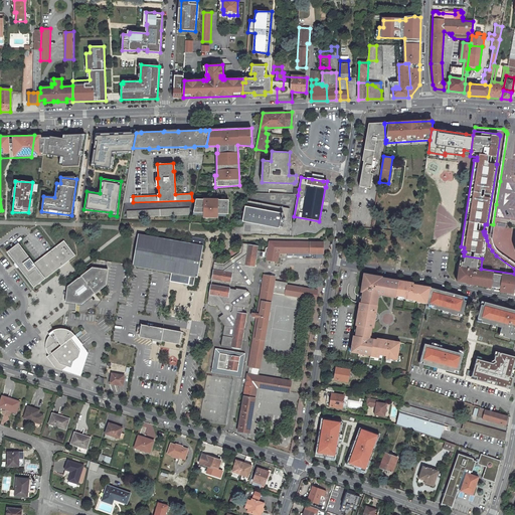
[(229,199),(196,198),(193,212),(203,212),(203,217),(218,218),(218,213),(227,214),(229,199)]
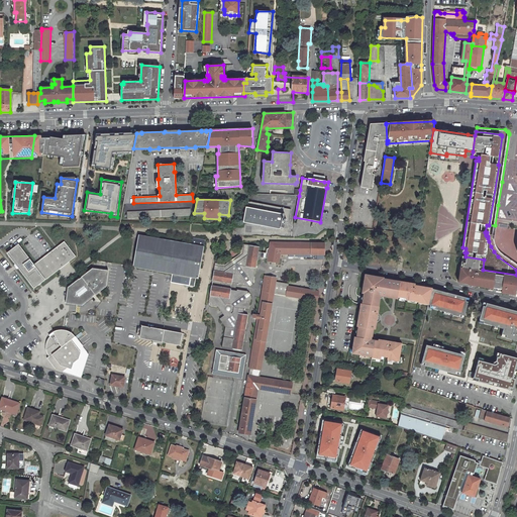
[(283,227),(283,228),(285,228),(286,222),(289,222),(291,210),(247,201),(243,222),(280,229),(281,227),(283,227)]
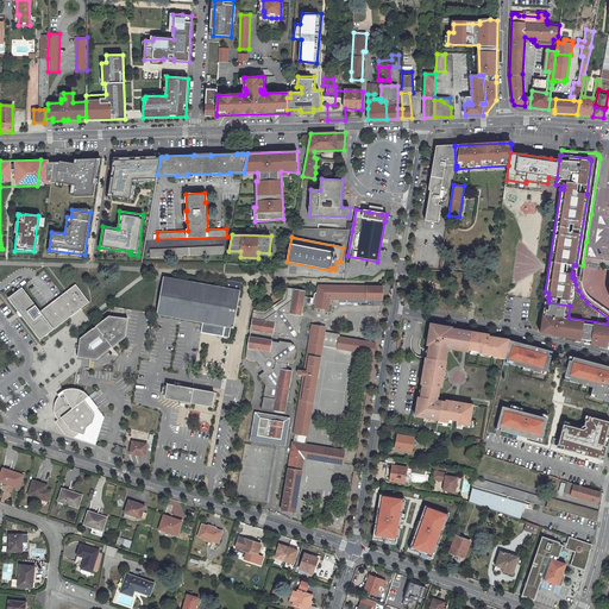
[(224,245),(150,250),(150,257),(224,253),(224,245)]
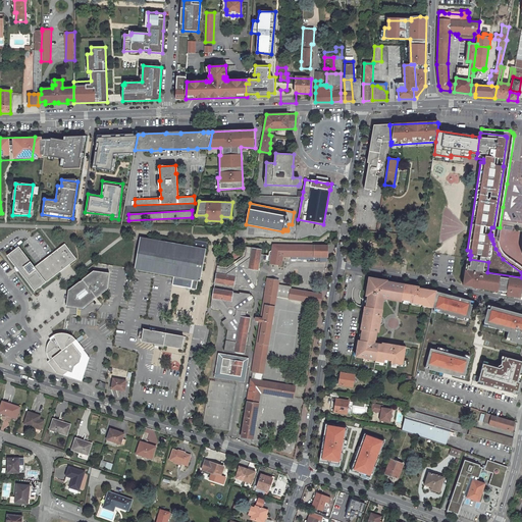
[(173,275),(172,284),(191,289),(193,279),(200,280),(207,243),(194,240),(193,248),(140,238),(135,269),(173,275)]
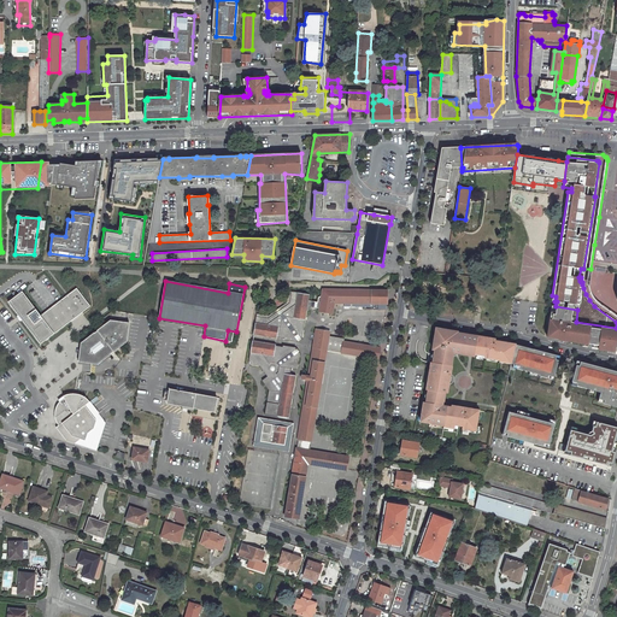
[(616,316),(598,301),(594,297),(591,292),(588,287),(587,283),(582,285),(583,288),(586,294),(589,300),(594,306),(616,322),(616,316)]
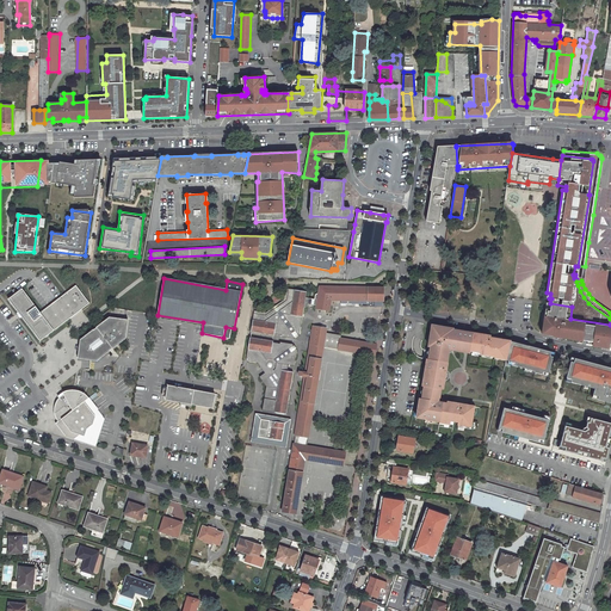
[(41,312),(22,288),(8,298),(19,313),(20,312),(22,314),(20,315),(39,340),(75,314),(73,312),(80,306),(82,308),(90,303),(76,285),(41,312)]
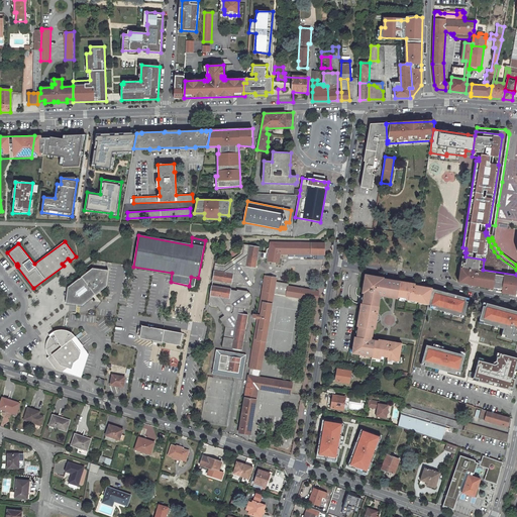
[(268,259),(268,261),(279,263),(280,253),(324,254),(324,243),(271,242),(270,249),(268,248),(267,249),(266,253),(259,252),(260,247),(242,244),(240,253),(233,259),(235,261),(233,262),(231,260),(225,265),(215,263),(212,281),(232,284),(232,283),(238,284),(238,285),(249,287),(249,285),(251,283),(253,284),(257,260),(259,260),(260,259),(261,257),(268,259)]
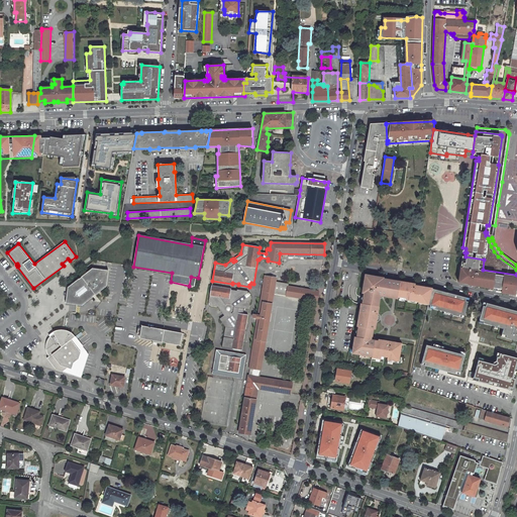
[(466,256),(461,255),(458,282),(476,286),(475,287),(493,289),(501,290),(501,293),(516,295),(516,275),(483,270),(484,260),(466,256)]
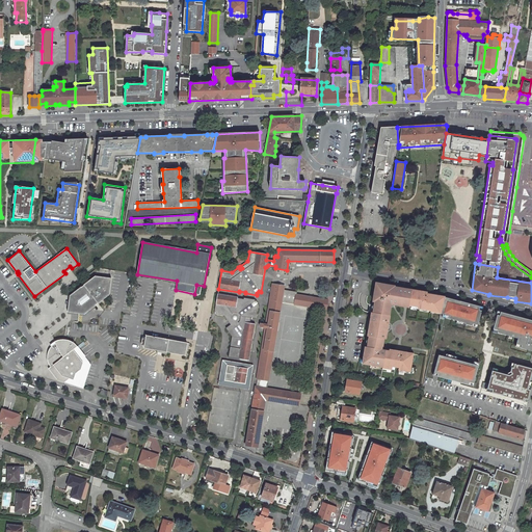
[(101,301),(109,294),(111,278),(96,276),(87,283),(86,282),(83,285),(84,285),(81,287),(78,289),(70,295),(68,312),(84,314),(92,308),(92,309),(96,306),(98,303),(99,303),(102,301),(101,301)]
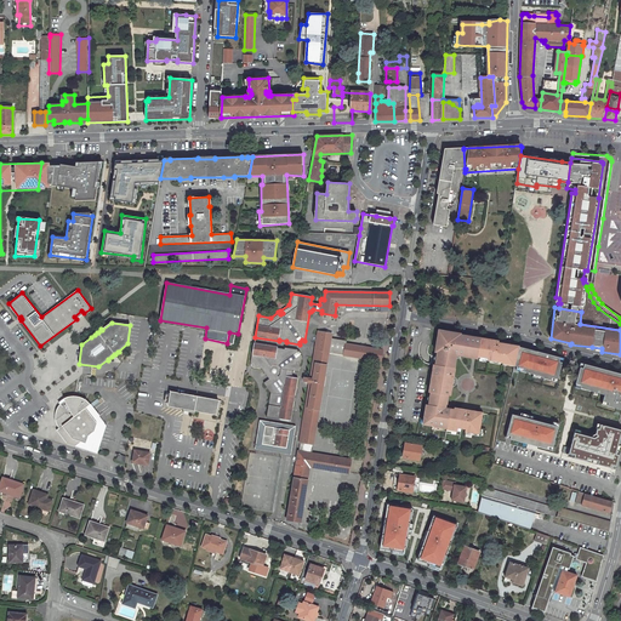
[(382,351),(346,345),(347,341),(331,339),(331,334),(318,331),(311,379),(305,377),(303,381),(309,382),(300,442),(302,442),(311,444),(314,444),(329,352),(381,362),(382,351)]
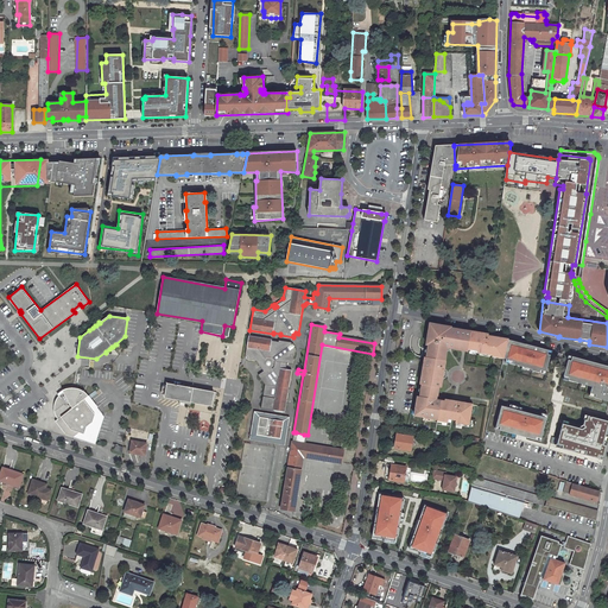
[(451,327),(435,324),(434,329),(429,328),(426,344),(429,346),(426,358),(428,358),(426,363),(424,362),(422,379),(424,379),(423,385),(422,384),(419,397),(417,397),(416,410),(417,410),(417,416),(430,418),(430,416),(438,417),(437,418),(448,419),(448,418),(456,420),(456,423),(464,424),(469,424),(469,422),(472,404),(462,403),(462,404),(455,403),(455,401),(445,400),(444,401),(436,400),(437,396),(439,387),(441,387),(445,361),(443,361),(444,350),(450,347),(453,349),(467,352),(467,349),(477,350),(477,353),(493,355),(493,354),(499,355),(499,356),(505,358),(508,340),(508,339),(488,334),(488,335),(483,334),(458,329),(455,331),(450,330),(451,328),(451,327)]
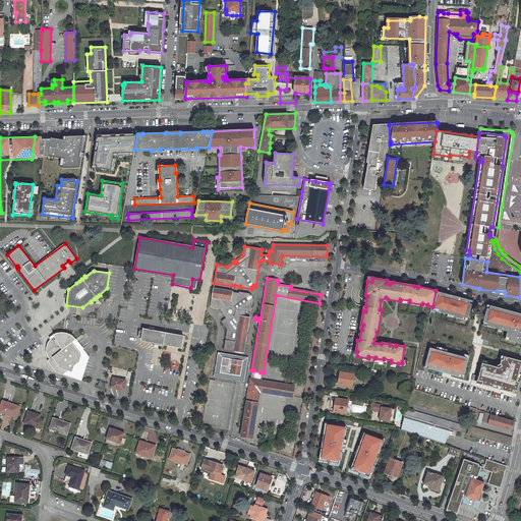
[(239,293),(233,292),(233,291),(213,288),(210,307),(220,309),(226,317),(222,322),(227,330),(224,350),(244,353),(250,317),(245,316),(245,311),(250,312),(253,298),(251,298),(250,295),(250,294),(239,292),(239,293)]
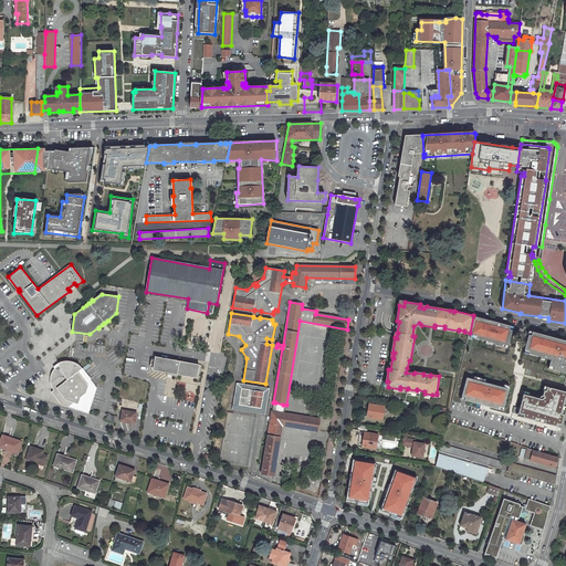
[(511,326),(473,316),(470,333),(472,334),(471,337),(495,344),(494,346),(509,349),(513,331),(510,329),(511,326)]
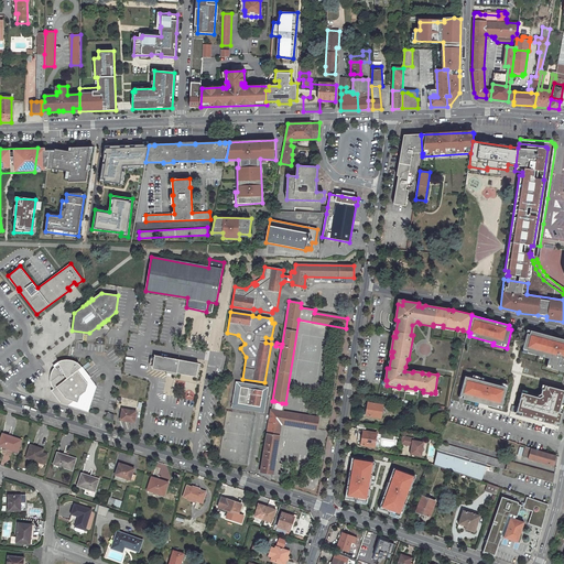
[(563,338),(531,331),(530,335),(528,334),(522,353),(550,359),(548,368),(563,371),(563,338)]
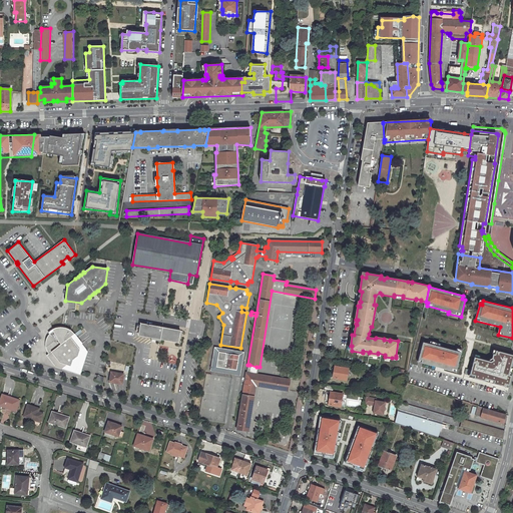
[(141,324),(139,335),(158,339),(178,343),(180,331),(141,324)]
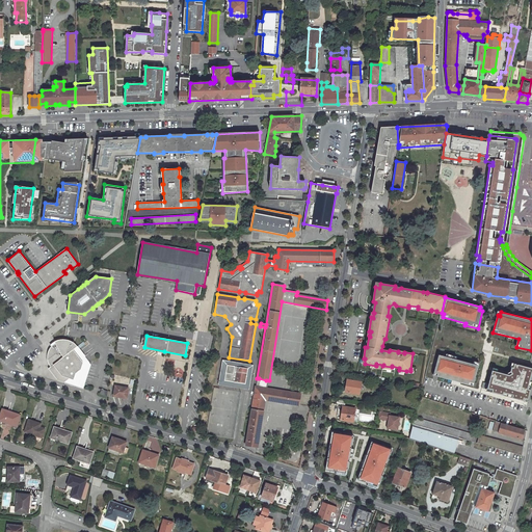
[(51,366),(49,368),(57,379),(64,381),(70,378),(73,379),(75,386),(83,388),(85,384),(82,383),(87,367),(73,349),(77,346),(71,341),(65,340),(62,339),(61,339),(57,340),(55,341),(56,343),(53,344),(51,346),(49,349),(48,353),(47,356),(48,360),(48,362),(49,364),(51,366)]
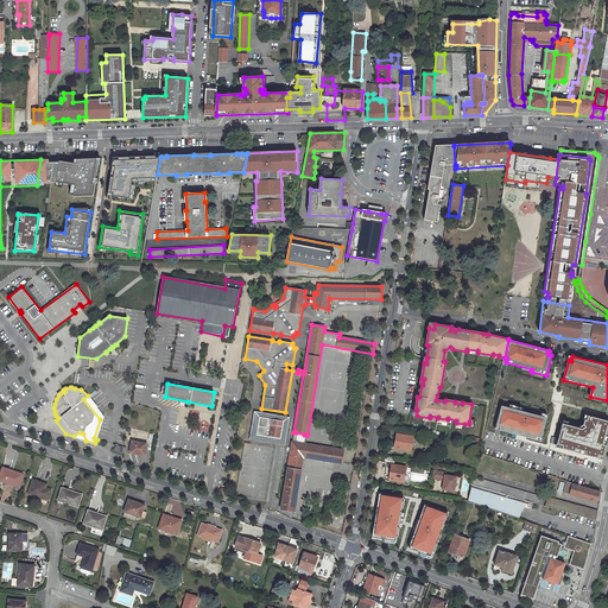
[(83,399),(100,419),(102,413),(99,410),(96,411),(94,409),(96,406),(88,396),(83,399)]
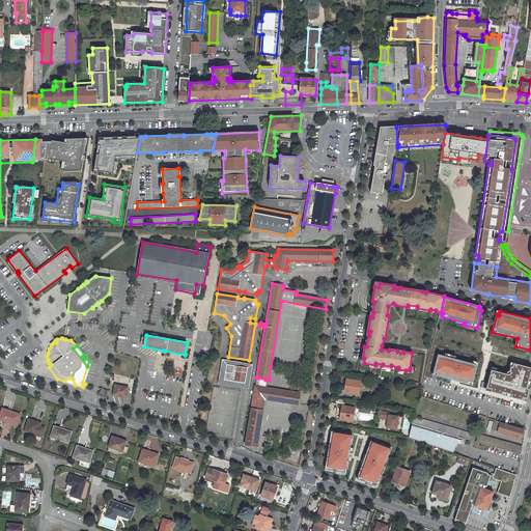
[(478,365),(438,355),(432,374),(473,386),(478,365)]
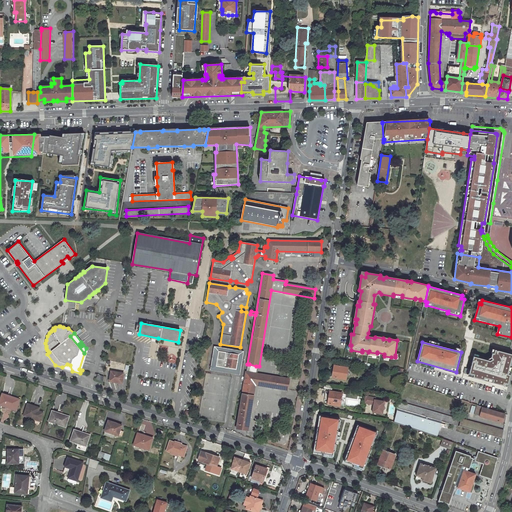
[(219,351),(216,366),(221,367),(221,369),(225,370),(225,367),(228,368),(227,370),(231,371),(232,368),(236,369),(239,355),(219,351)]
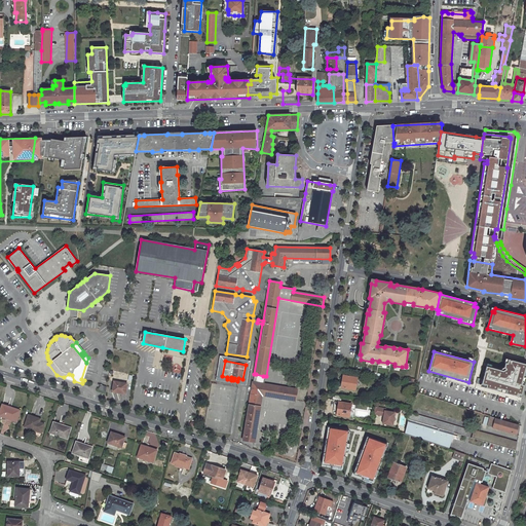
[(501,370),(487,367),(482,386),(522,397),(525,385),(521,384),(525,367),(525,365),(510,361),(509,365),(506,364),(505,368),(501,370)]
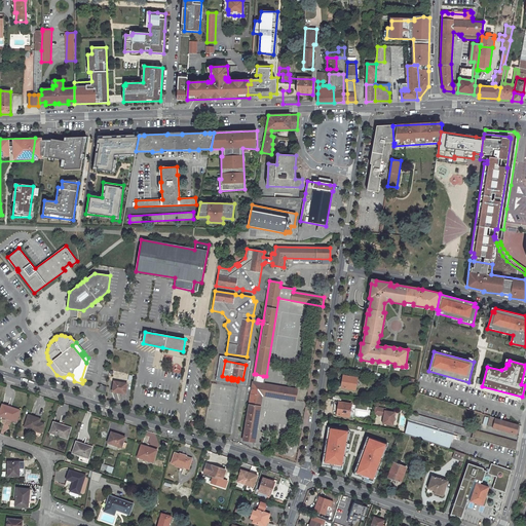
[(343,375),(341,387),(355,389),(358,378),(343,375)]
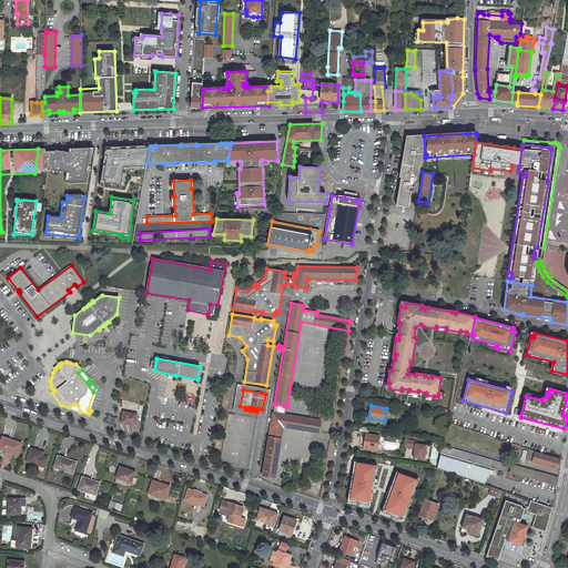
[(322,421),(285,415),(286,409),(284,409),(275,407),(274,413),(273,413),(263,476),(275,478),(284,427),(320,433),(322,421)]
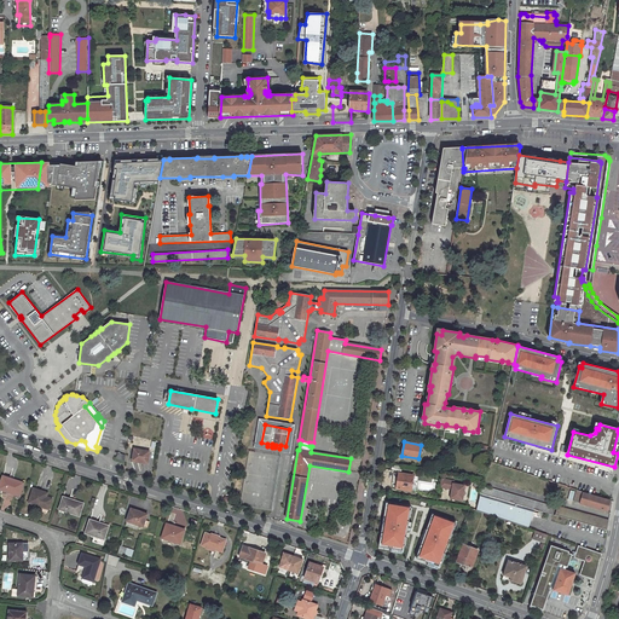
[(138,461),(137,462),(148,463),(150,451),(134,449),(133,460),(138,461)]
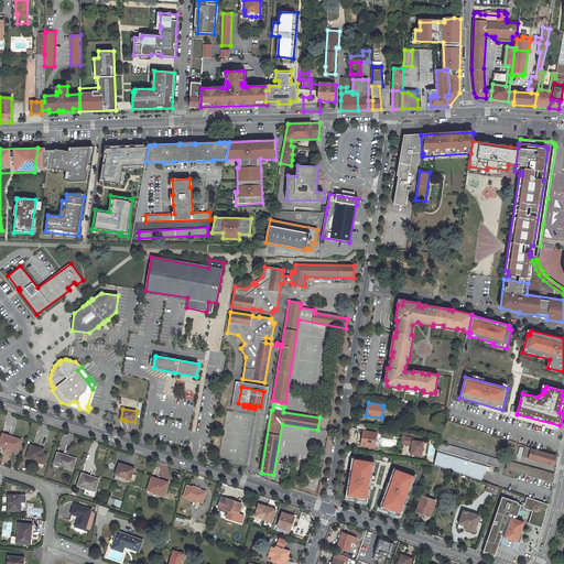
[(364,431),(361,445),(375,447),(377,433),(364,431)]
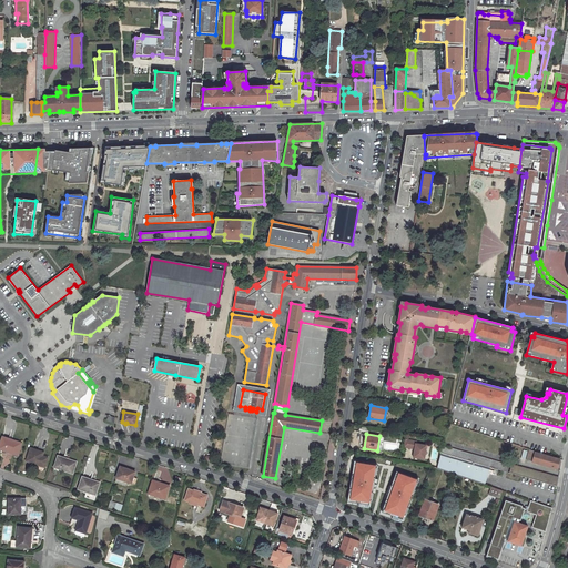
[(10,442),(8,440),(9,439),(2,438),(0,445),(0,446),(6,448),(4,450),(18,455),(21,444),(11,439),(10,442)]
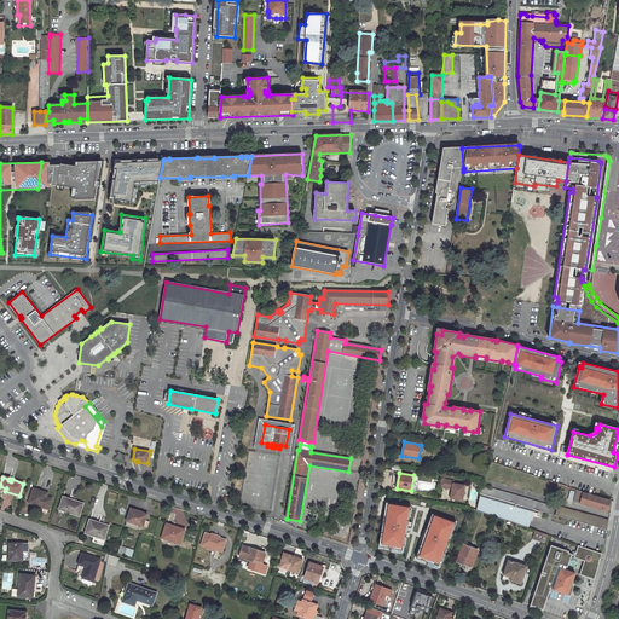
[(453,484),(452,490),(451,498),(462,501),(464,486),(453,484)]
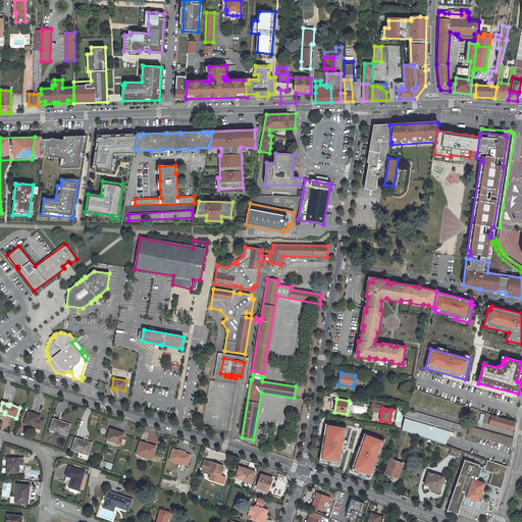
[(407,409),(405,416),(463,433),(465,426),(407,409)]
